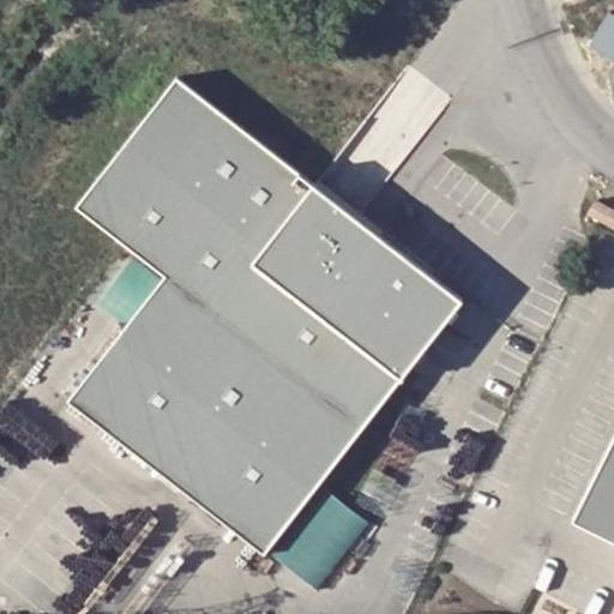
[(594,42),(613,50),(613,10),(608,8),(594,42)]
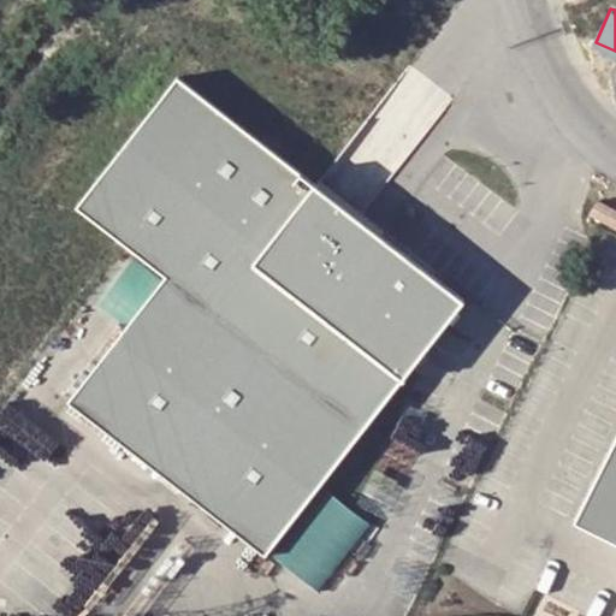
[(178,77),(78,206),(166,277),(69,402),(267,555),(467,300),(178,77)]
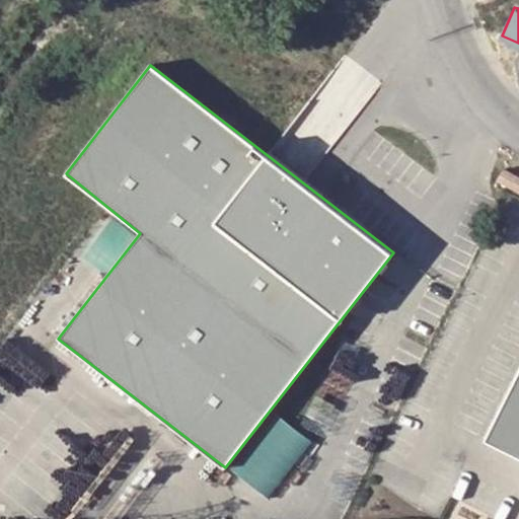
[(496,183),(518,196),(518,177),(504,169),(496,183)]
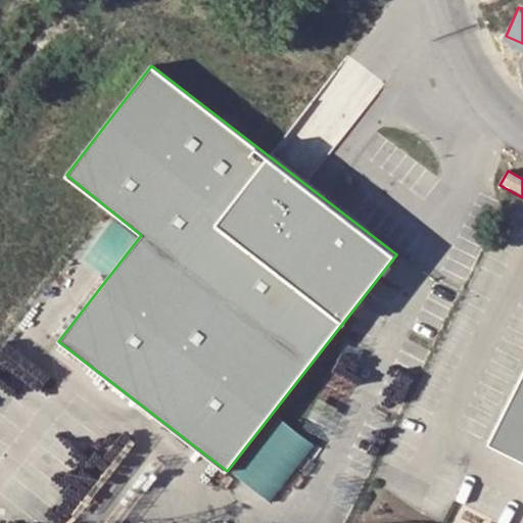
[(111,224),(86,252),(102,267),(120,248),(114,244),(124,235),(111,224)]
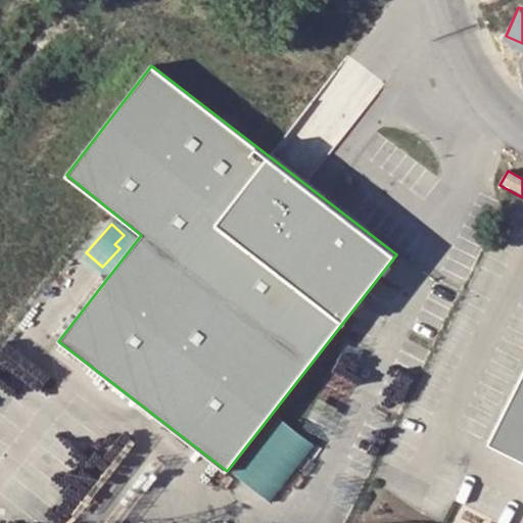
[(522,371),(488,441),(522,459),(522,371)]
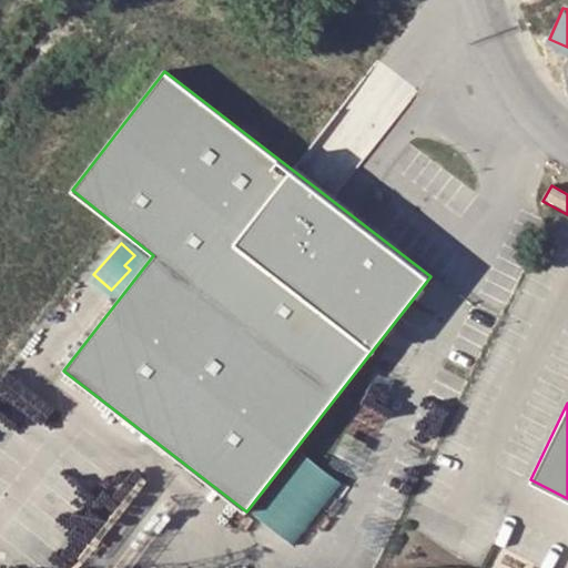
[(255,513),(302,543),(345,477),(297,446),(255,513)]
